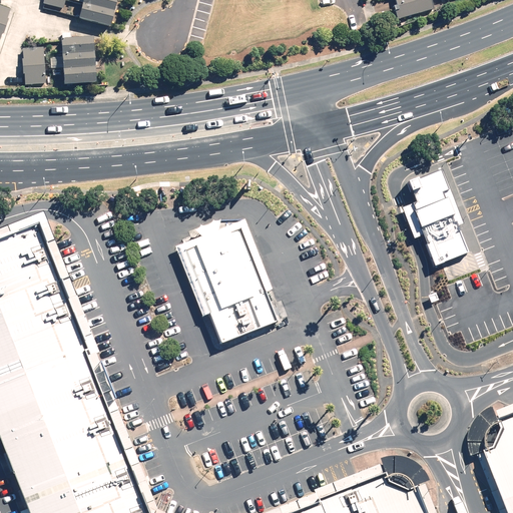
[(66,0),(44,0),(44,5),(64,10),(66,0)]
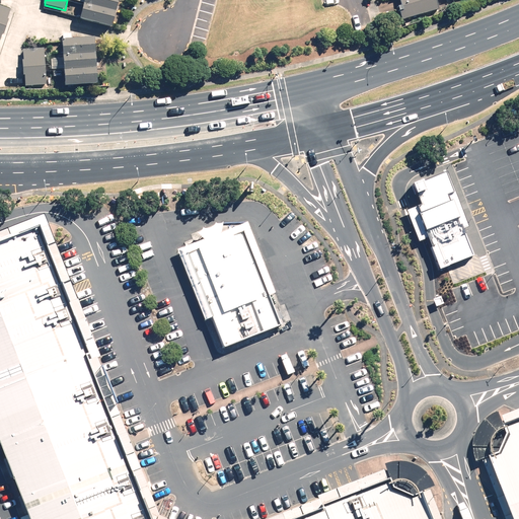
[(73,0),(73,2),(85,4),(81,21),(113,27),(119,0),(73,0)]
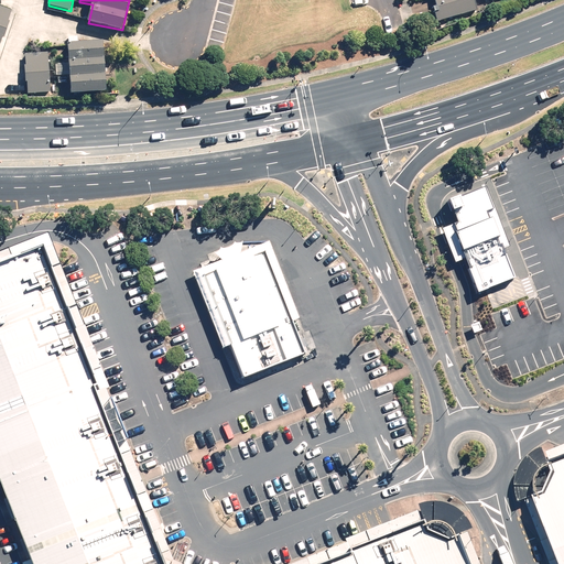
[(474,0),(435,0),(438,8),(434,9),(438,22),(477,10),(474,0)]
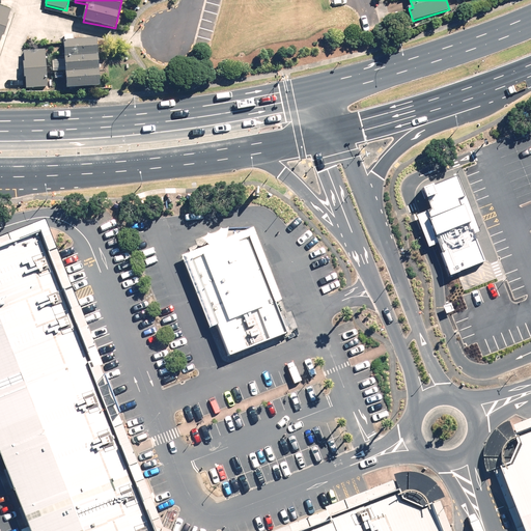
[(14,9),(0,4),(0,46),(2,47),(14,9)]
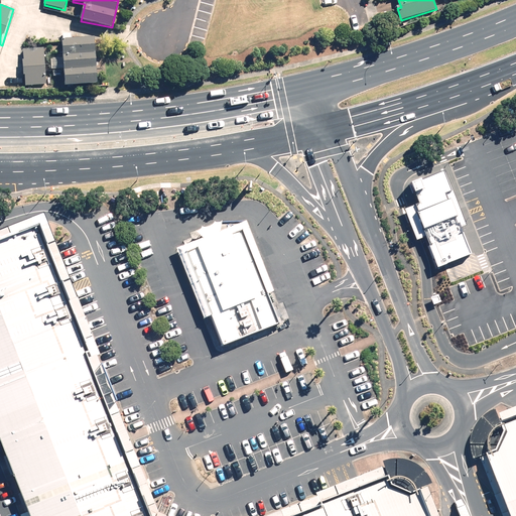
[(62,57),(51,57),(51,70),(63,70),(65,86),(97,85),(94,37),(61,39),(62,57)]
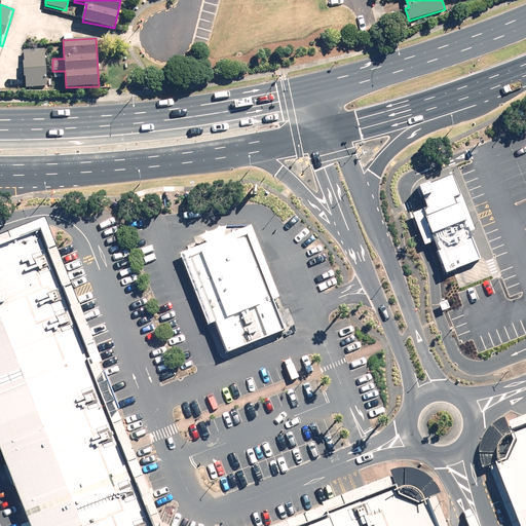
[(47,88),(46,49),(25,49),(26,89),(47,88)]
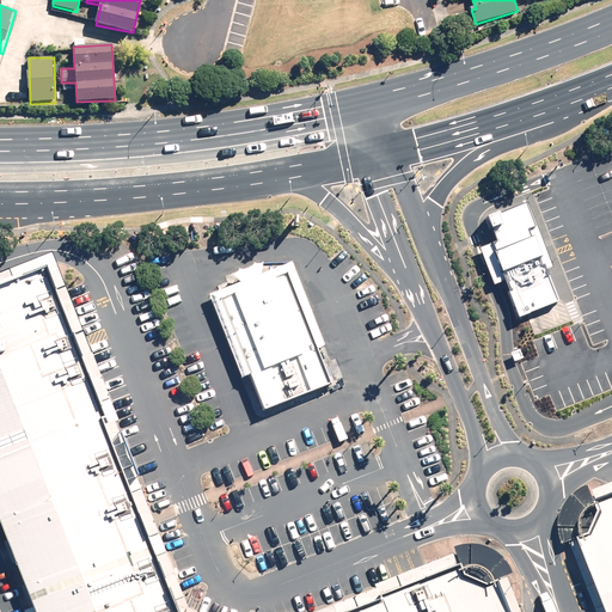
[(565,300),(526,200),(485,215),(496,243),(489,245),(519,318),(565,300)]
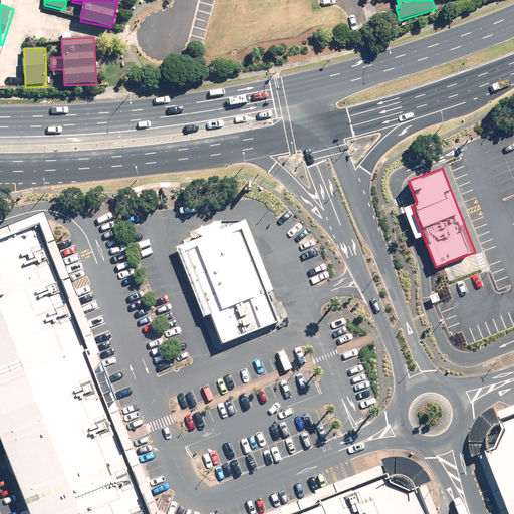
[(237,222),(174,248),(216,346),(278,320),(237,222)]
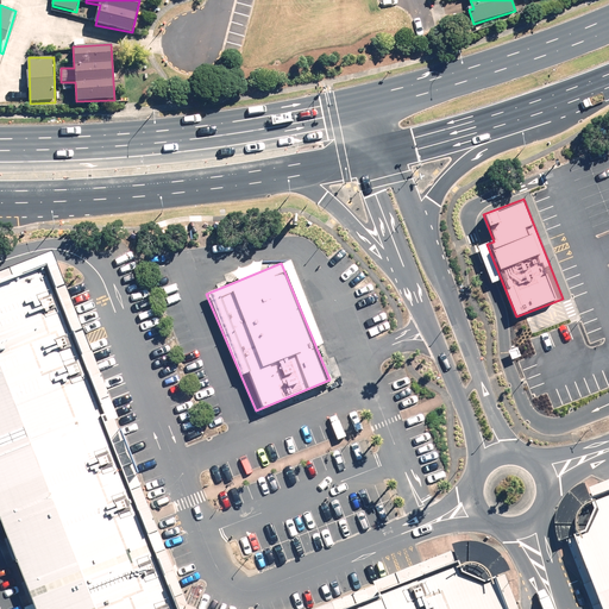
[(167,608),(38,265),(0,278),(0,532),(29,608),(489,608),(472,566),(363,608),(167,608)]
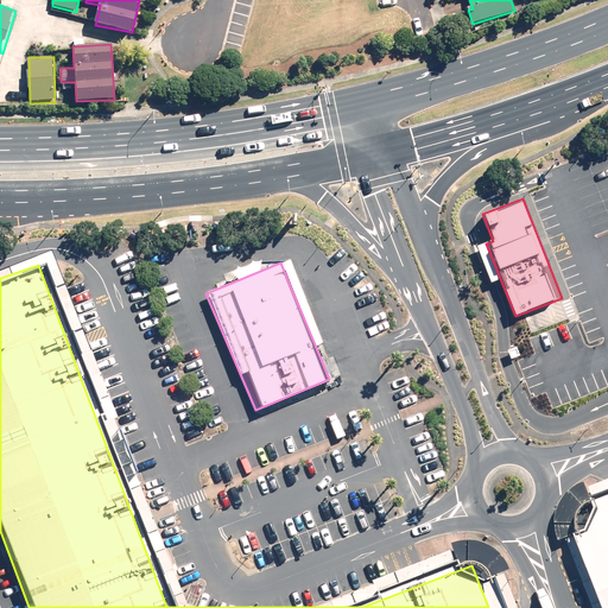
[(607,607),(607,488),(568,506),(602,607),(607,607)]
